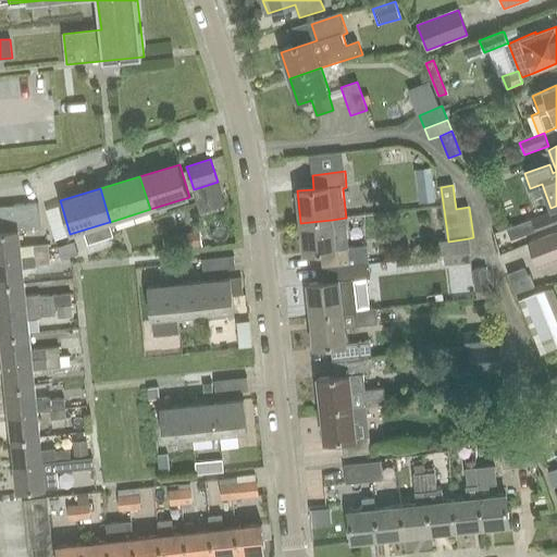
[(40,229),(38,203),(27,205),(29,230),(40,229)]
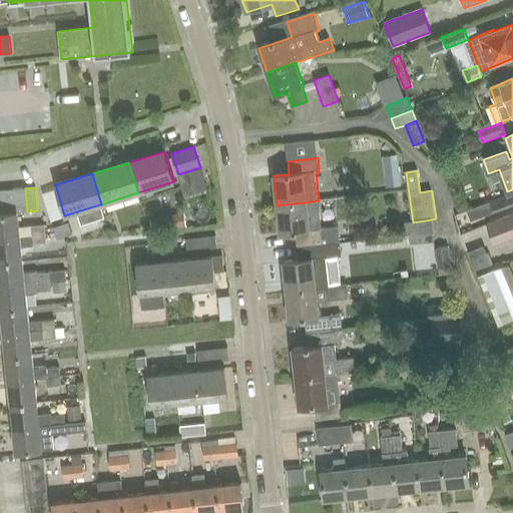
[(17,212),(27,211),(25,188),(14,189),(15,200),(17,212)]
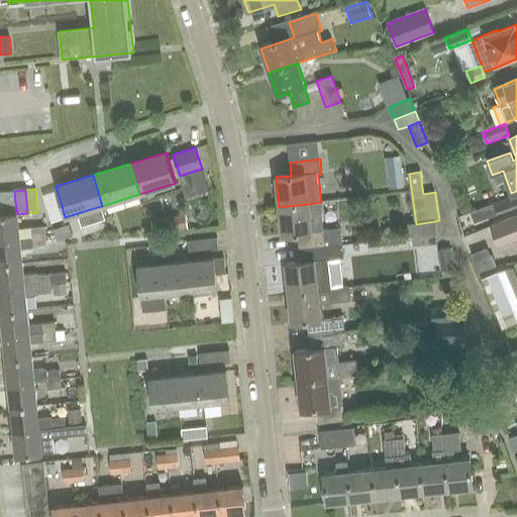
[(0,203),(15,202),(14,191),(0,192),(0,203)]
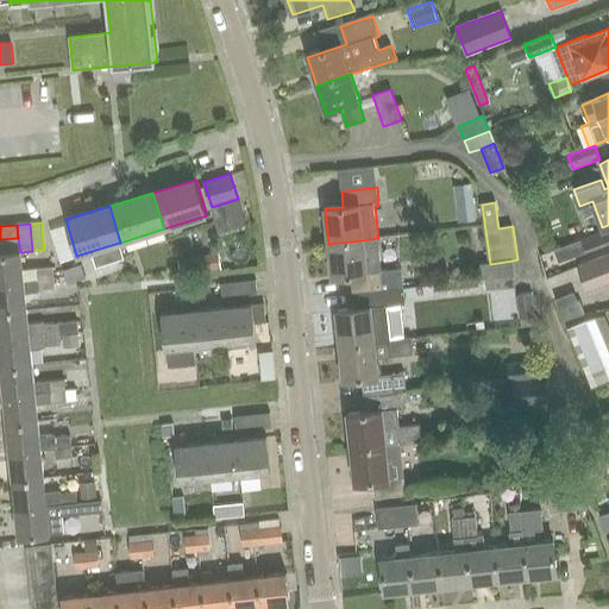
[(608,230),(583,242),(586,252),(608,243),(608,230)]
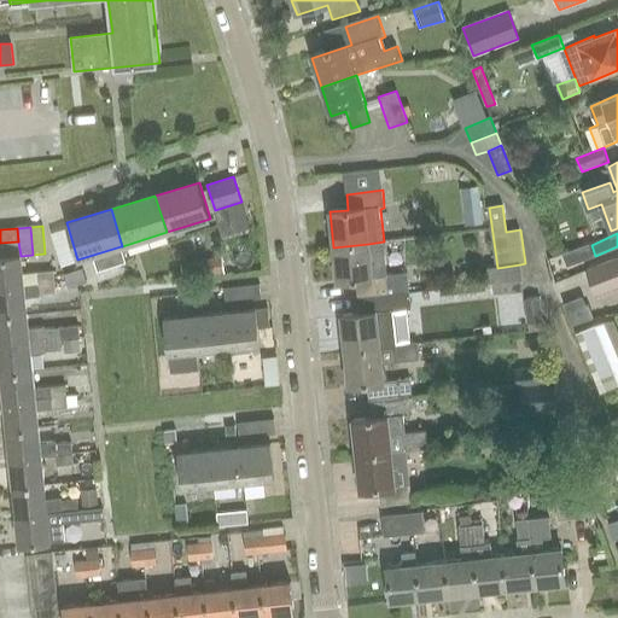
[(0,258),(21,256),(18,242),(0,243),(0,258)]
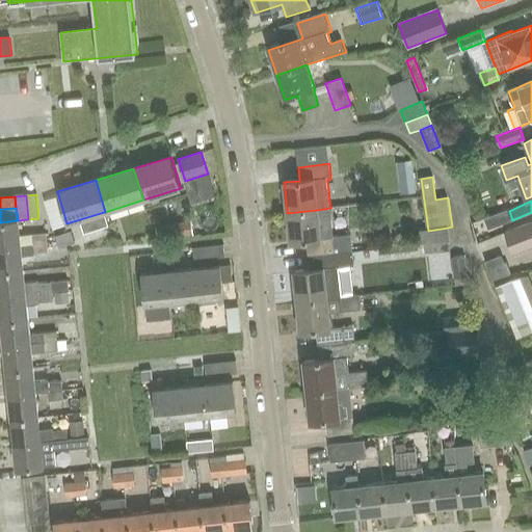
[(352,253),(353,253),(351,237),(334,238),(330,208),(317,210),(287,213),(291,244),(307,242),(309,257),(352,253)]
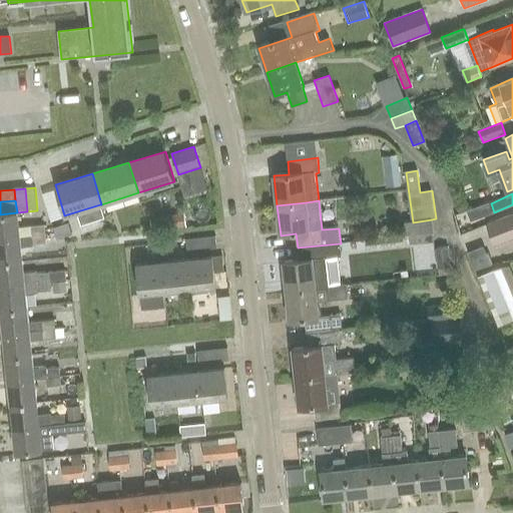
[(100,204),(77,211),(81,224),(104,217),(100,204)]
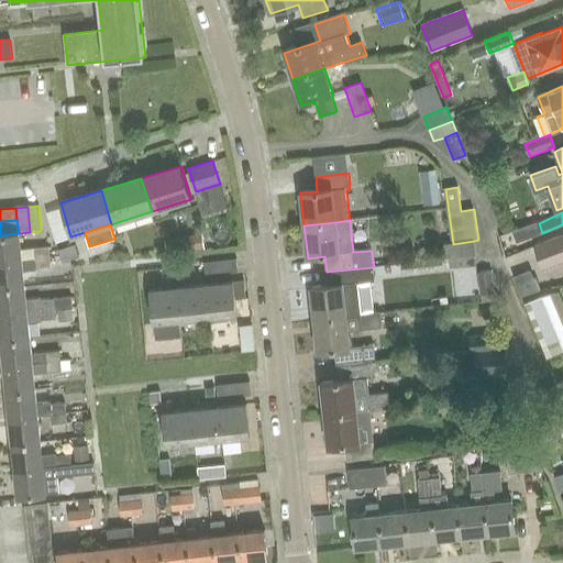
[(0,262),(50,257),(48,246),(20,250),(19,233),(0,235),(0,262)]
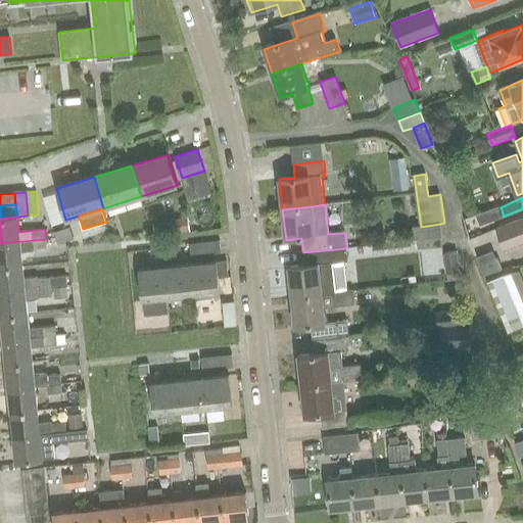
[(188,218),(162,221),(164,235),(190,231),(188,218)]
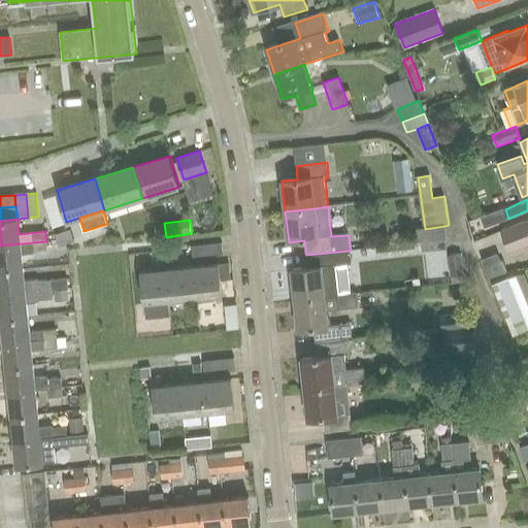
[(527,221),(502,231),(509,251),(527,242),(527,221)]
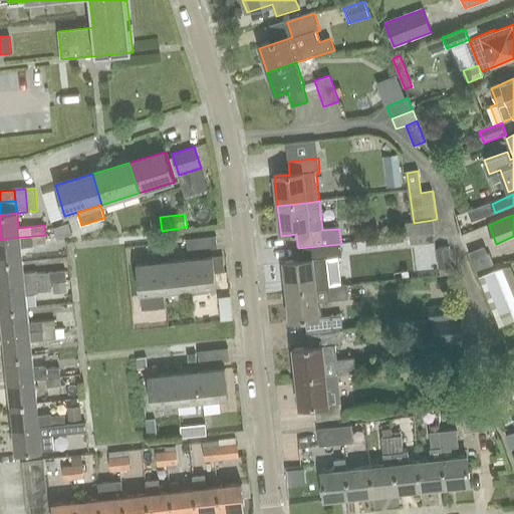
[(160,217),(150,218),(152,232),(162,231),(160,217)]
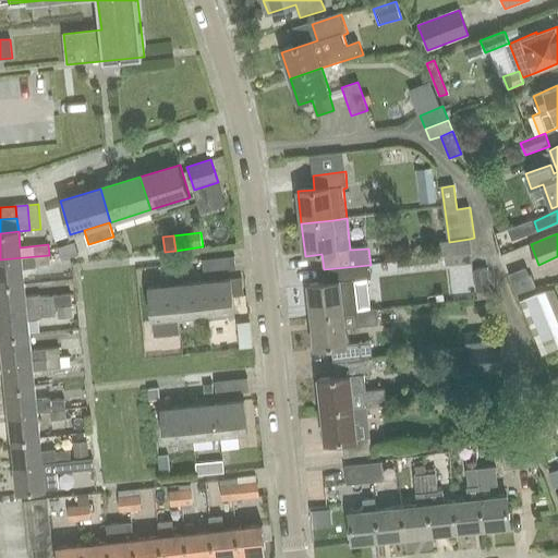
[(0,284),(24,283),(22,267),(50,264),(49,255),(0,259),(0,284)]
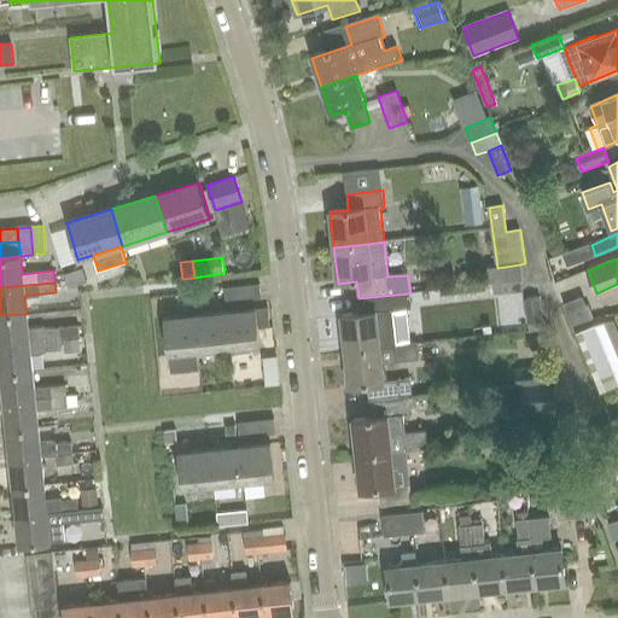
[(193,292),(194,309),(209,308),(208,291),(193,292)]
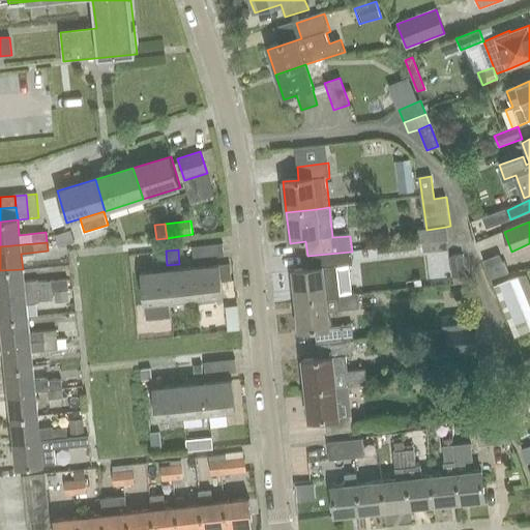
[(339,297),(335,268),(334,267),(353,265),(351,252),(307,256),(308,270),(293,271),(296,302),(339,297)]
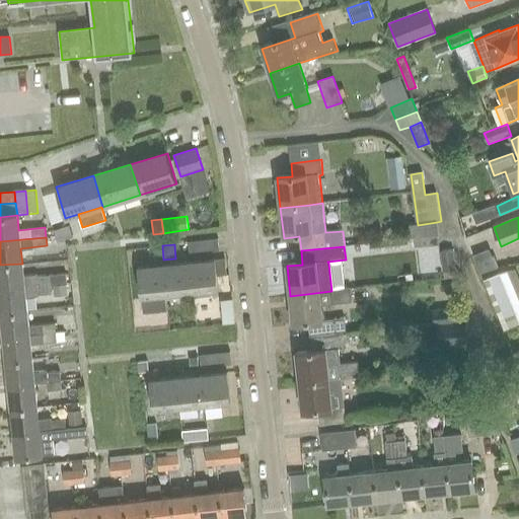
[(489,250),(473,256),(480,274),(496,268),(491,256),(489,250)]
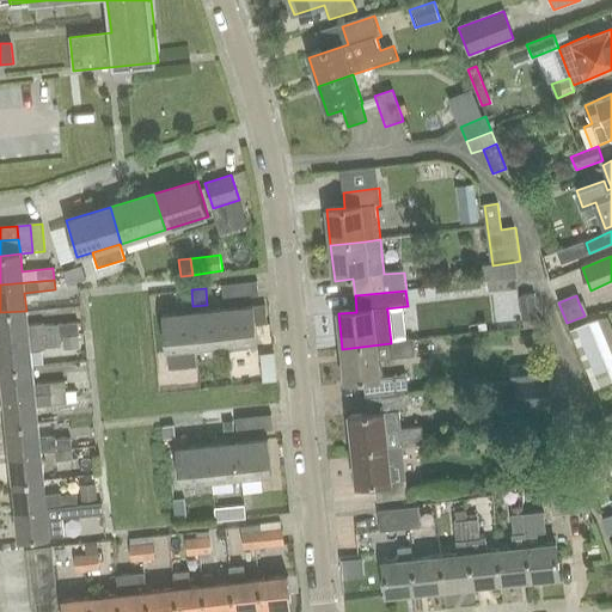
[(534,297),(520,298),(522,320),(537,318),(534,297)]
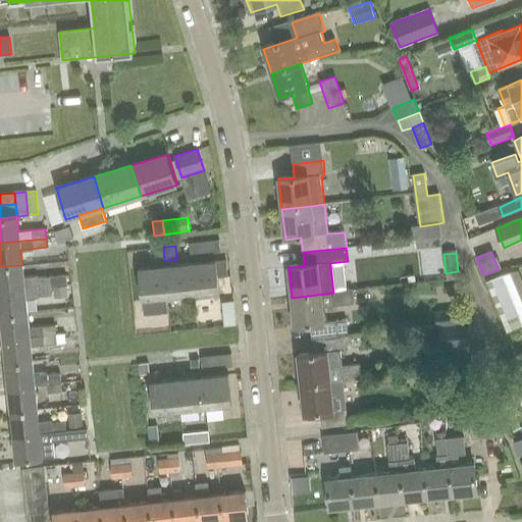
[(225,261),(216,262),(218,278),(227,277),(225,261)]
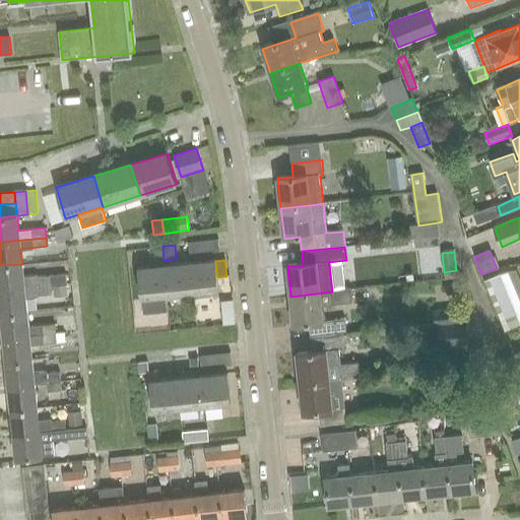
[(193,296),(219,293),(217,277),(215,261),(190,263),(193,296)]
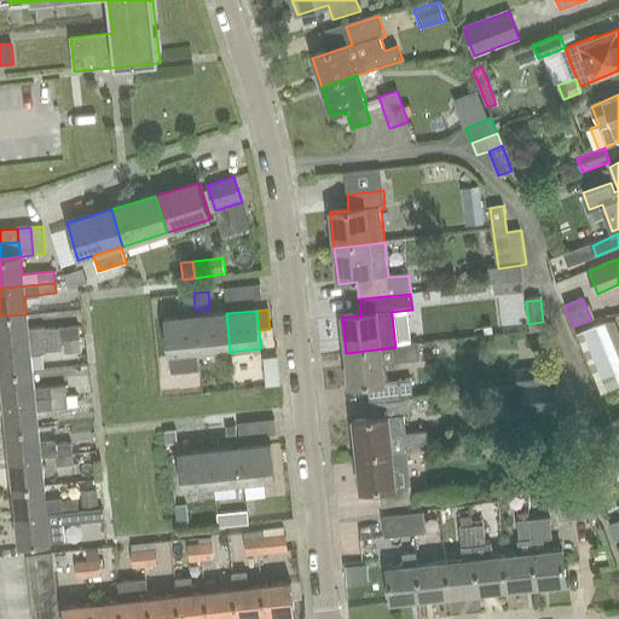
[(200,356),(230,352),(226,313),(195,317),(200,356)]
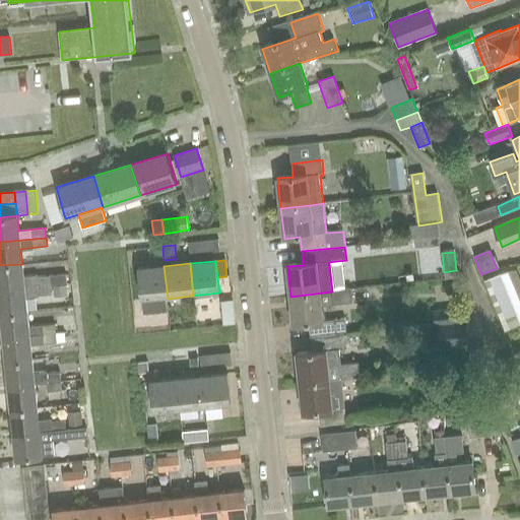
[(65,275),(50,276),(38,277),(38,275),(23,277),(22,264),(0,265),(0,290),(51,285),(66,284),(65,275)]
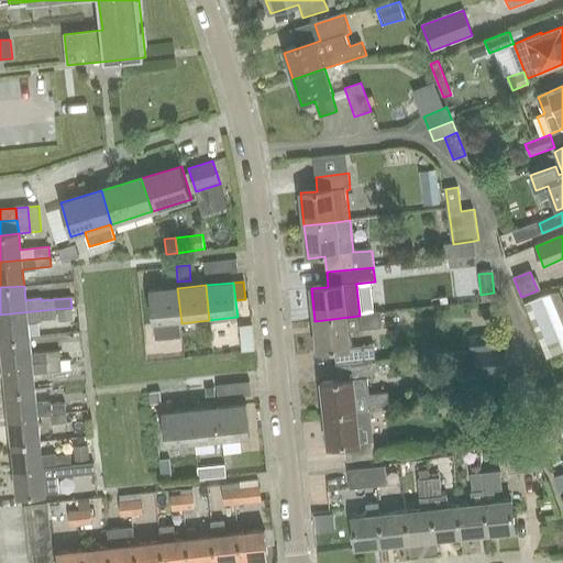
[(153,326),(181,323),(177,288),(147,290),(153,326)]
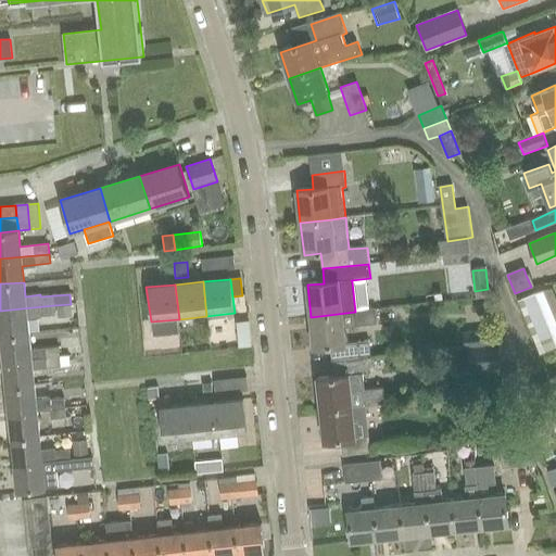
[(555,301),(550,286),(517,299),(539,353),(555,345),(555,301)]
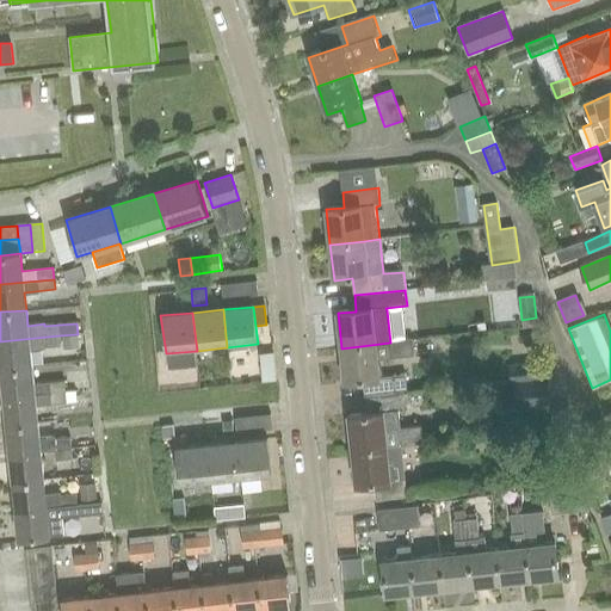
[(544,333),(530,335),(531,350),(547,349),(544,333)]
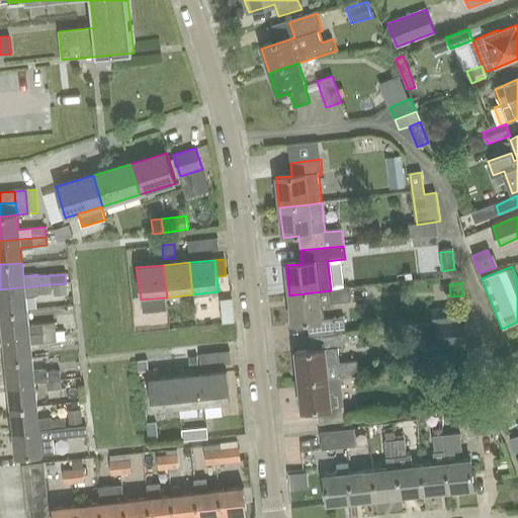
[(0,304),(1,314),(27,311),(25,296),(38,295),(38,294),(52,292),(51,284),(0,289),(0,304)]
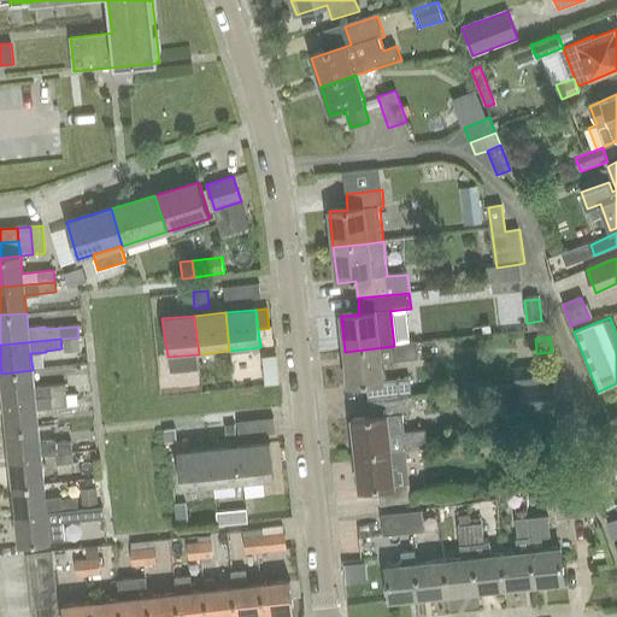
[(78,339),(63,340),(64,352),(80,351),(78,339)]
